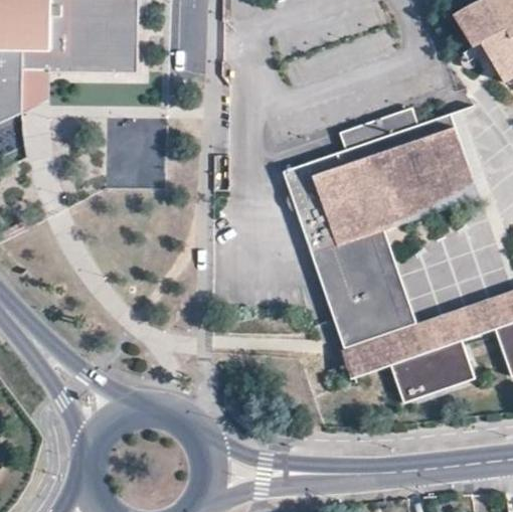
[(0,130),(21,120),(21,110),(47,98),(47,78),(146,79),(147,0),(0,0),(0,130)]
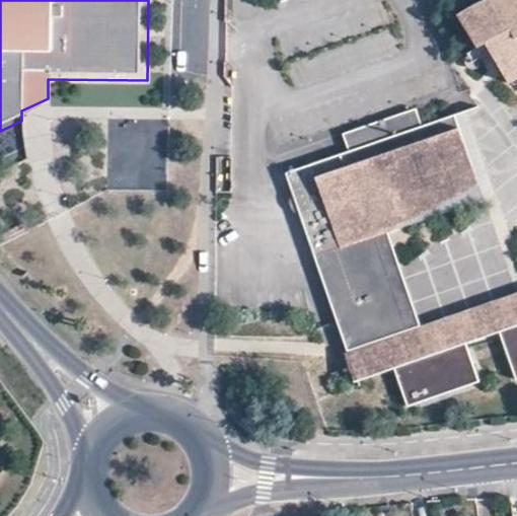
[(482,0),(474,3),(462,10),(453,15),(472,47),(481,42),(505,83),(515,77),(516,76),(516,0),(482,0)]
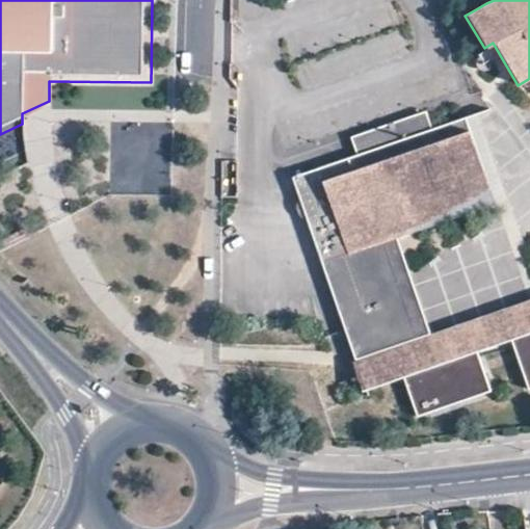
[(291,177),(354,359),(416,338),(381,240),(394,236),(487,188),(464,117),(430,129),(423,111),(349,136),(355,155),(291,177)]
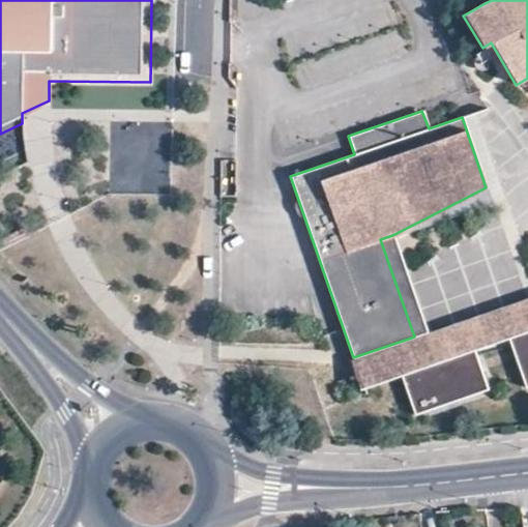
[(362,383),(399,371),(472,346),(506,333),(527,325),(527,296),(414,337),(353,357),(362,383)]
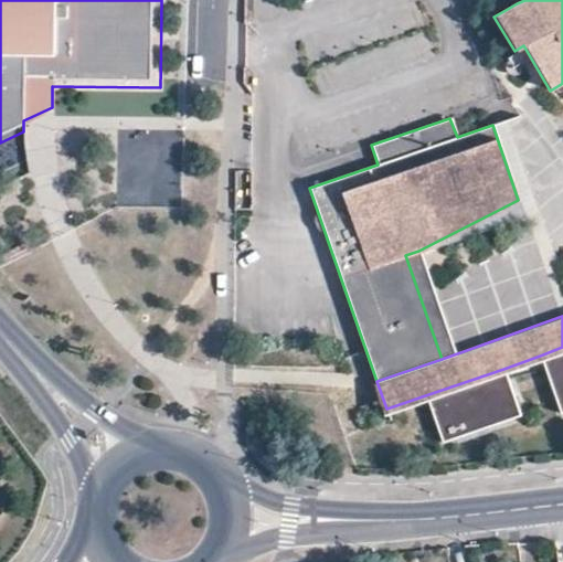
[(562,347),(540,356),(560,413),(562,412),(562,347)]
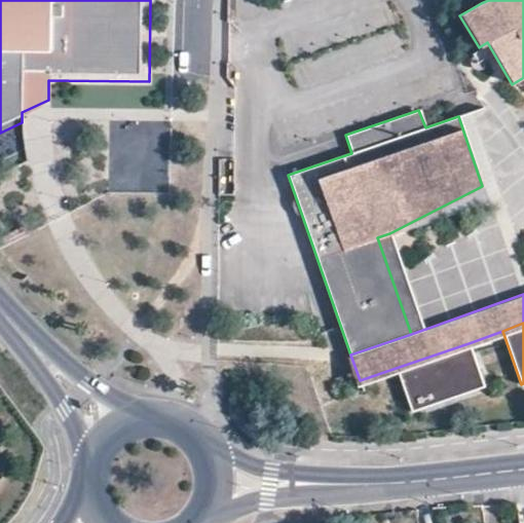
[(469,343),(396,368),(411,411),(484,385),(469,343)]
